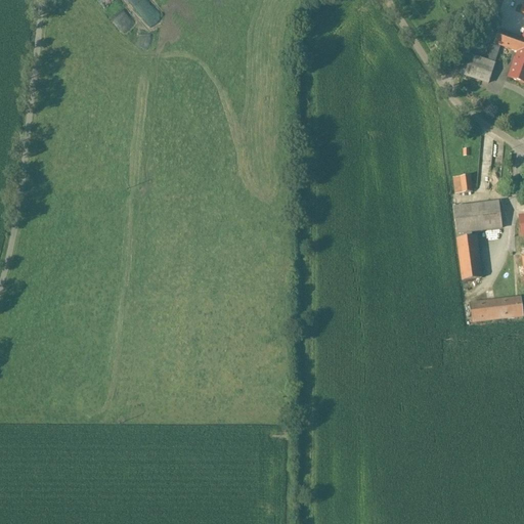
[(117,23),(130,13),(120,0),(115,0),(105,7),(117,23)]
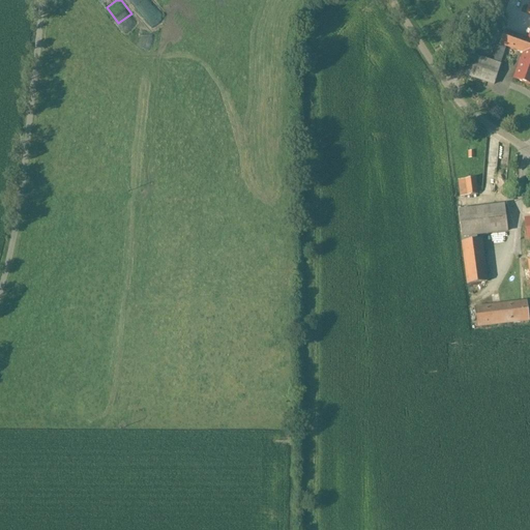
[(150,0),(147,0),(136,7),(148,25),(162,16),(150,0)]
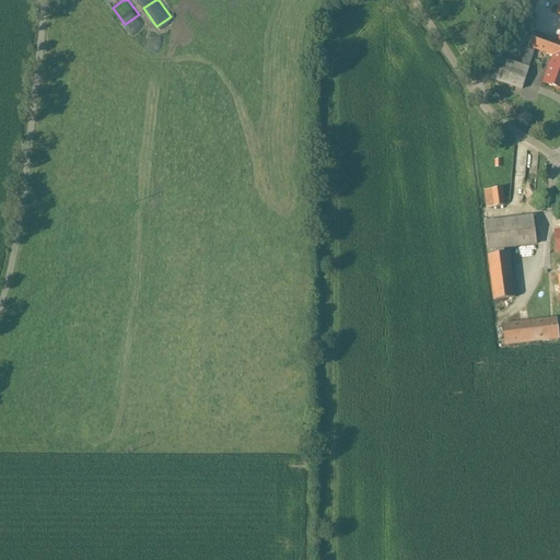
[(558,42),(533,33),(528,47),(534,49),(552,56),(558,42)]
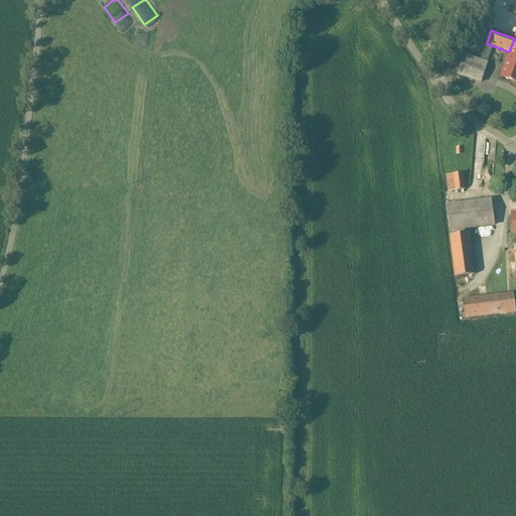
[(509,51),(500,77),(515,83),(515,32),(514,38),(509,51)]
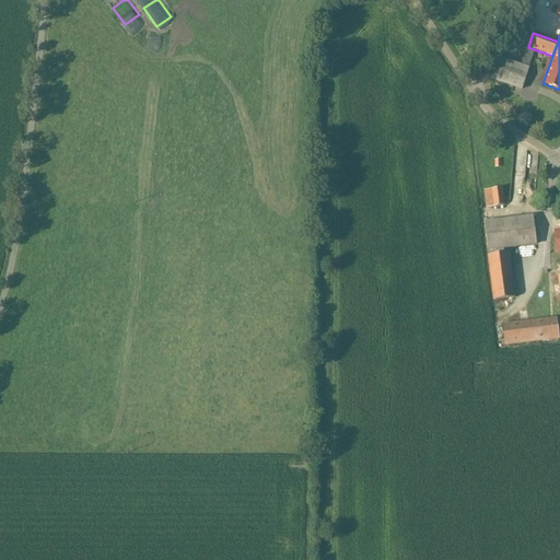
[(528,47),(527,47),(521,66),(528,69),(534,49),(528,47)]
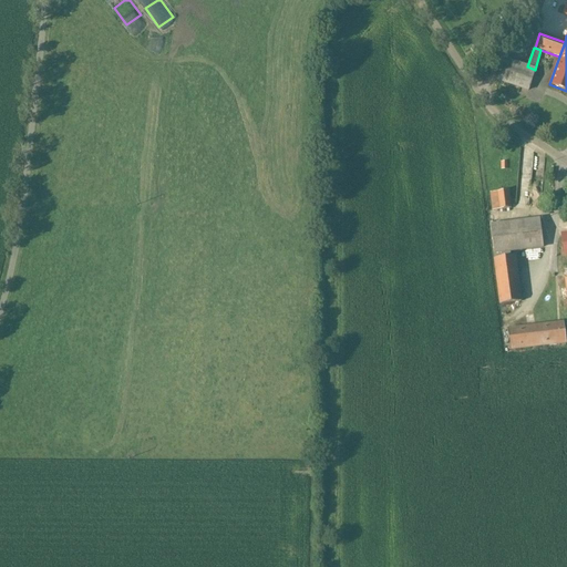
[(527,66),(505,60),(497,81),(528,91),(535,70),(527,66)]
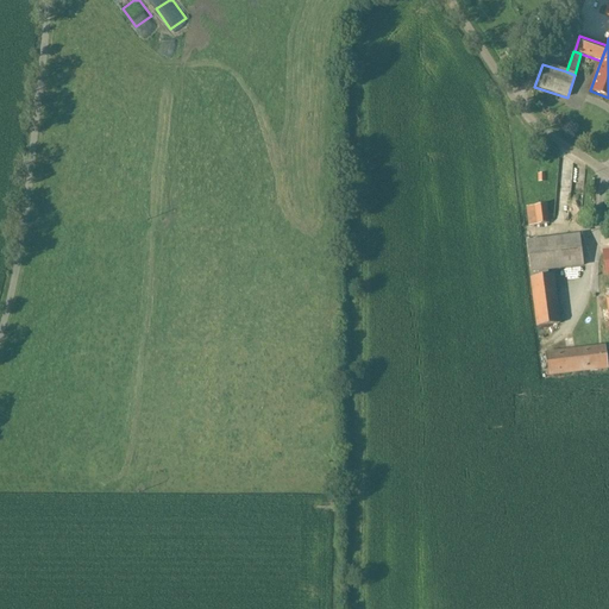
[(545,205),(533,207),(537,225),(547,224),(545,205)]
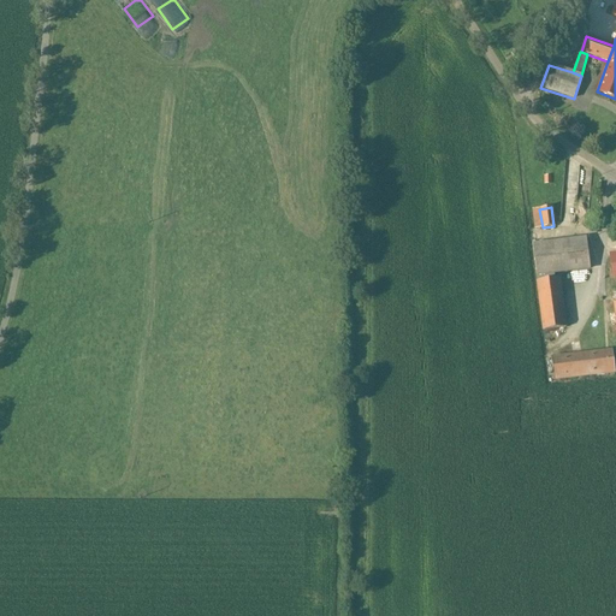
[(585,238),(532,246),(535,276),(554,273),(590,270),(585,238)]
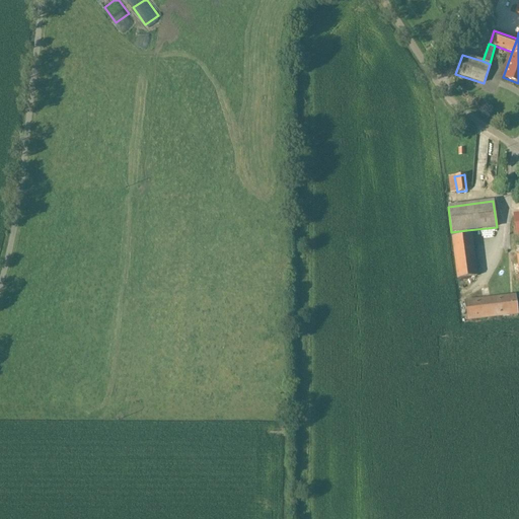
[(467,235),(452,237),(457,279),(475,276),(470,235),(467,235)]
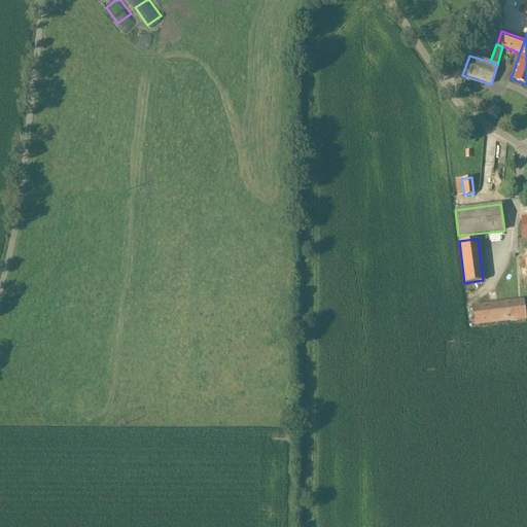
[(523,300),(471,307),(473,325),(525,319),(523,300)]
